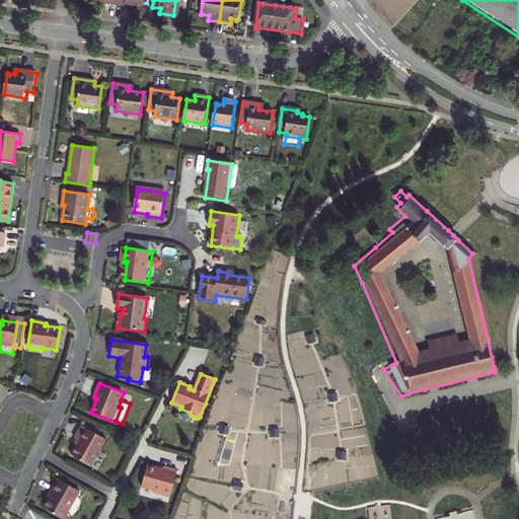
[(66,454),(85,468),(102,443),(80,427),(71,439),(75,442),(66,454)]
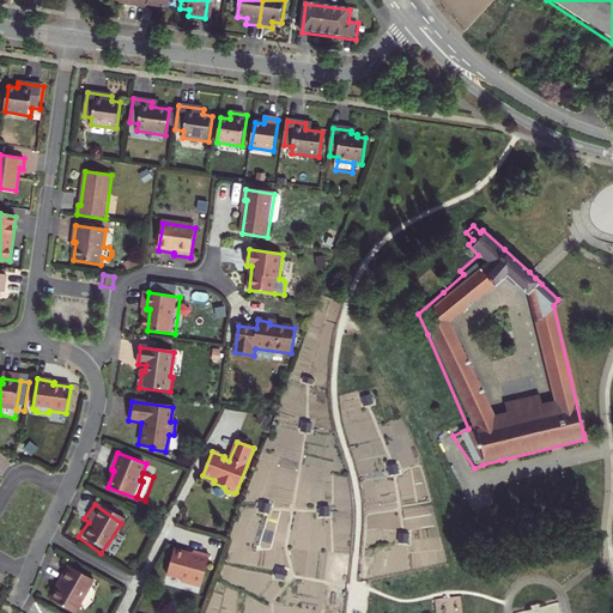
[(173,551),(165,577),(180,582),(178,583),(199,589),(208,559),(192,553),(190,557),(173,551)]
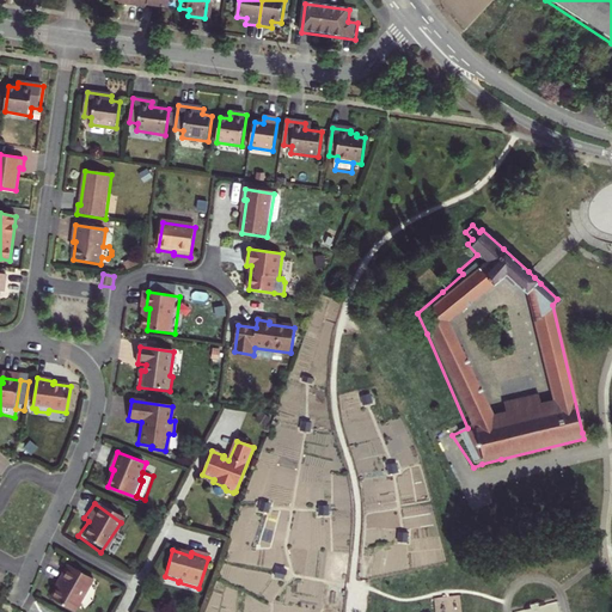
[(51,600),(73,611),(75,611),(93,580),(67,565),(59,581),(61,582),(51,600)]
